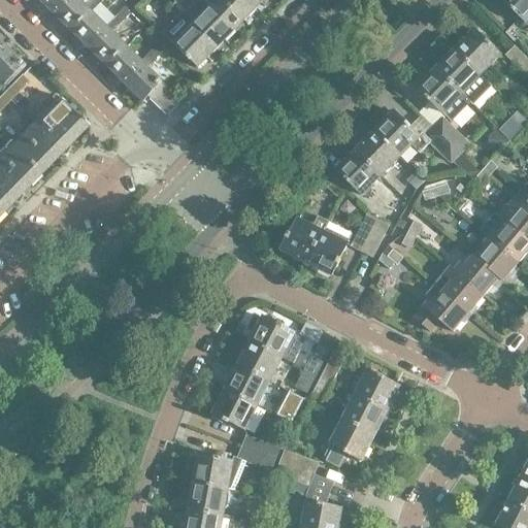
[(39,0),(56,15),(70,0),(39,0)]
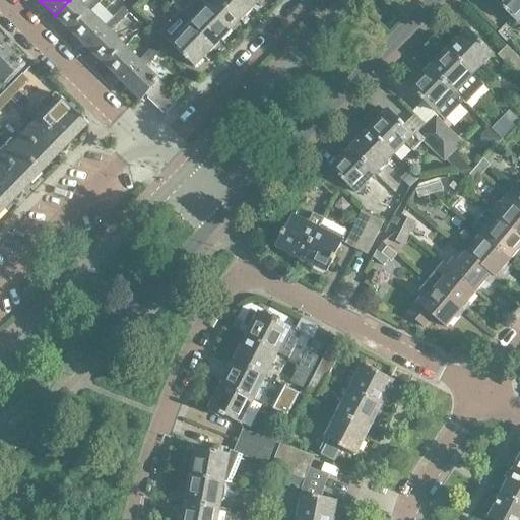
[(69,0),(55,15),(72,33),(91,13),(80,3),(83,0),(69,0)]
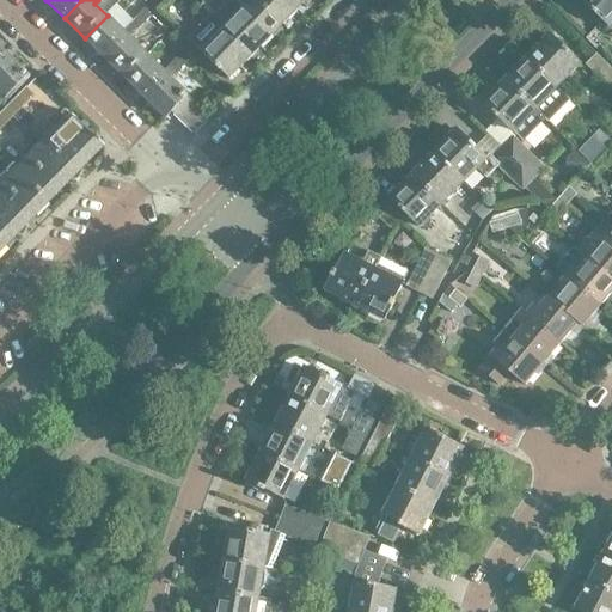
[(234,0),(231,0),(216,14),(224,22),(219,26),(250,56),(254,60),(257,56),(259,59),(265,51),(259,46),(271,35),(244,8),(234,0)]
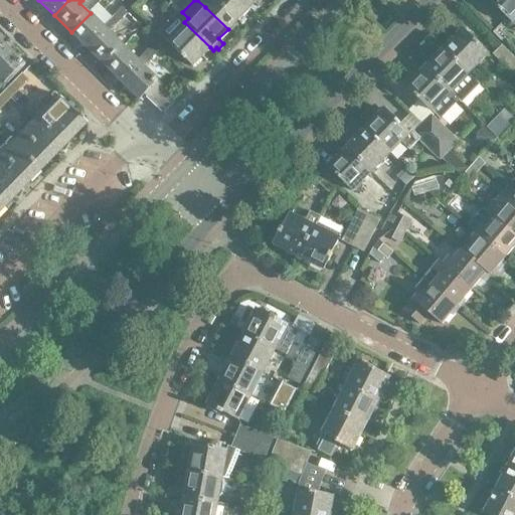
[(212,0),(205,7),(228,29),(236,20),(241,25),(247,20),(242,15),(246,11),(233,0),(212,0)]
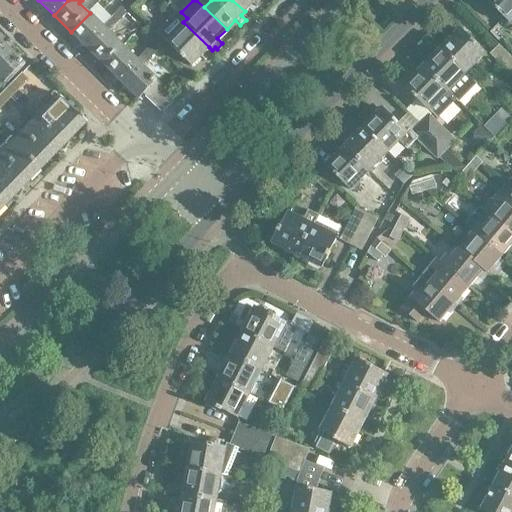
[(232,0),(245,11),(248,8),(253,12),(258,8),(253,3),(255,0),(232,0)]
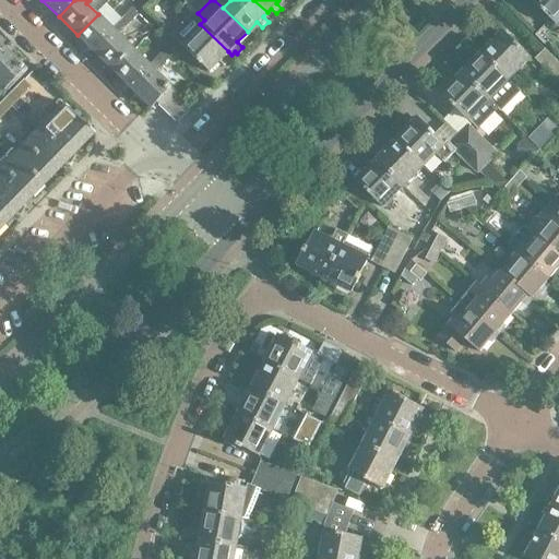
[(558,0),(530,0),(533,2),(532,6),(536,9),(538,9),(556,26),(556,25),(558,27),(558,0)]
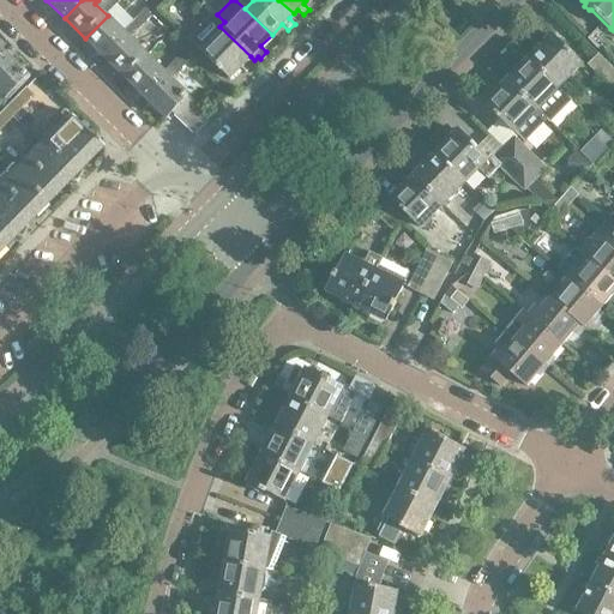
[(202,8),(197,12),(206,22),(216,13),(206,5),(205,4),(202,8)]
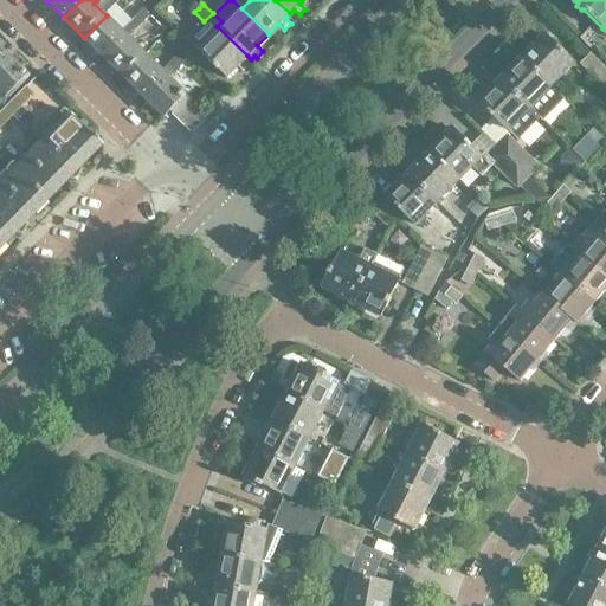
[(143,10),(133,20),(140,27),(150,17),(143,10)]
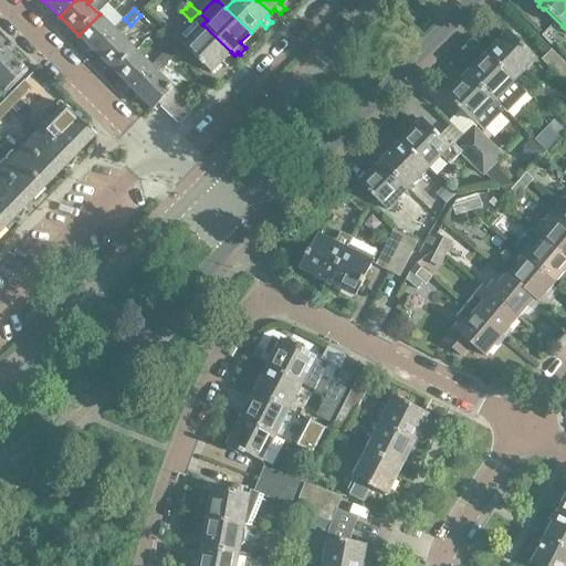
[(190,20),(174,37),(186,49),(188,50),(181,56),(198,73),(205,66),(211,73),(221,62),(227,67),(232,62),(227,56),(231,52),(202,24),(207,20),(200,13),(199,12),(190,20)]
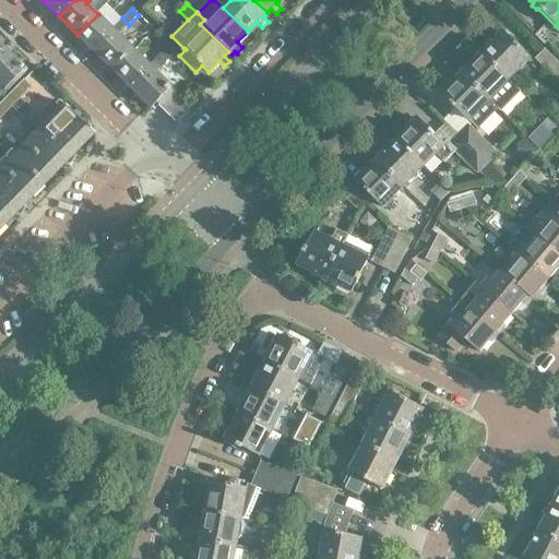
[(98,14),(78,35),(96,54),(117,33),(119,35),(129,25),(122,19),(113,28),(98,14)]
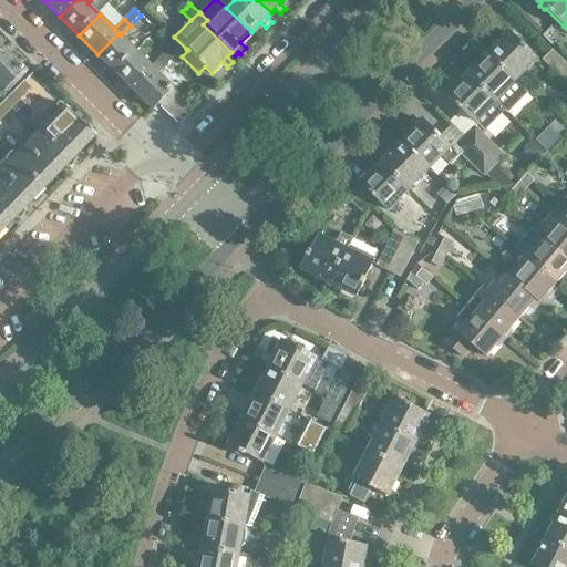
[(502,48),(492,57),(516,81),(537,59),(509,32),(498,44),(502,48)]
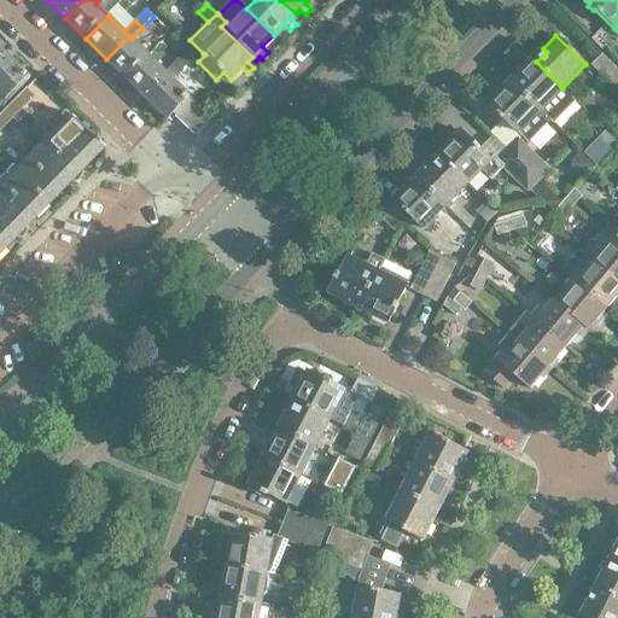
[(129,36),(106,59),(128,80),(150,57),(132,39),(129,36)]
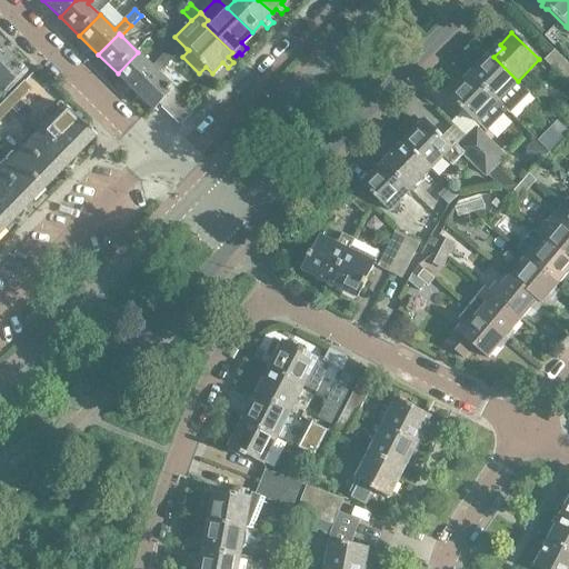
[(172,47),(162,57),(169,62),(179,52),(172,47)]
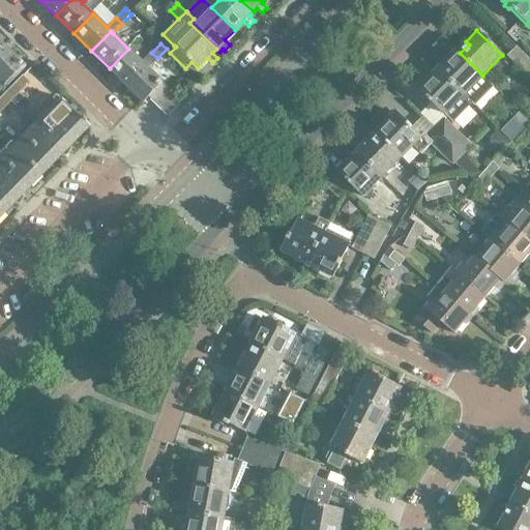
[(20,66),(2,48),(0,49),(0,84),(1,85),(20,66)]
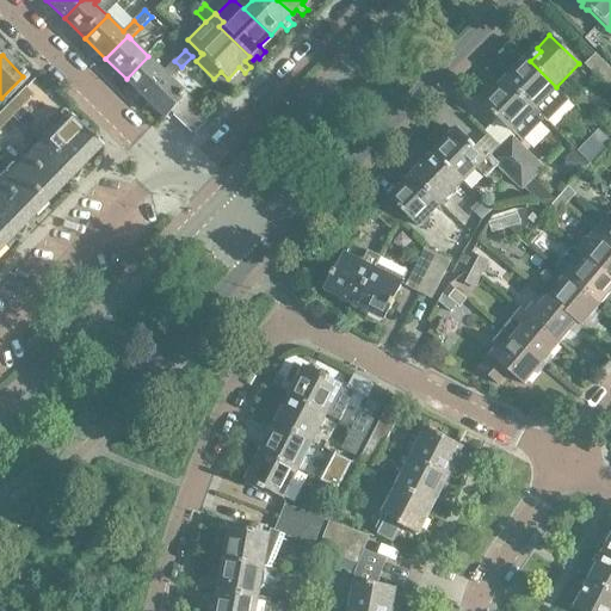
[(610,69),(596,55),(594,55),(586,65),(610,90),(610,69)]
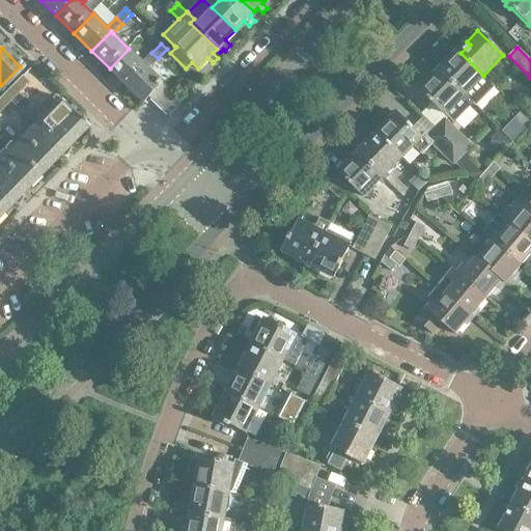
[(129,49),(110,68),(128,86),(146,66),(148,67),(158,58),(151,53),(143,62),(129,49)]
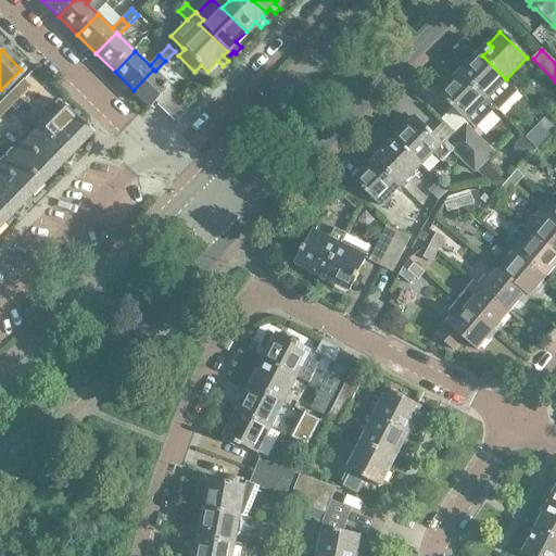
[(470,61),(459,73),(487,99),(496,109),(498,111),(518,91),(506,79),(482,55),(475,64),(470,61)]
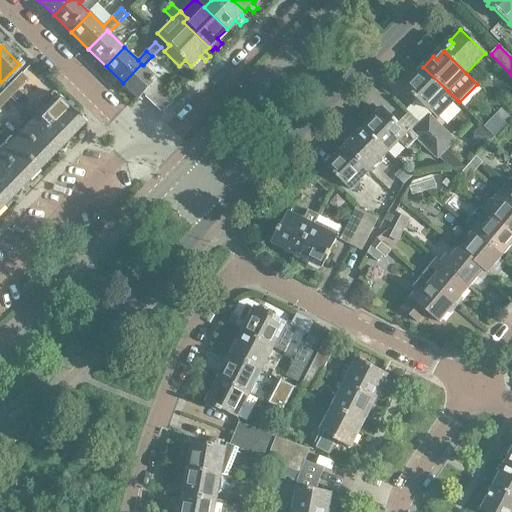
[(141,64),(123,83),(139,99),(144,94),(144,95),(157,82),(156,82),(158,80),(143,65),(141,64)]
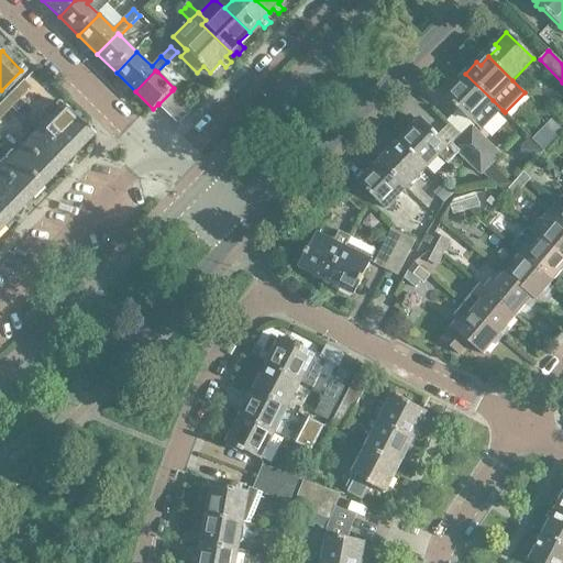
[(465,74),(444,95),(482,131),(503,110),(493,100),(465,74)]
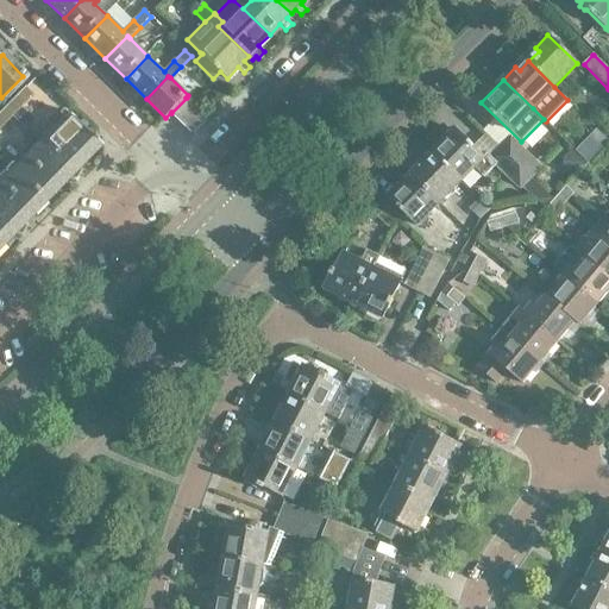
[(25,87),(4,108),(12,117),(33,95),(25,87)]
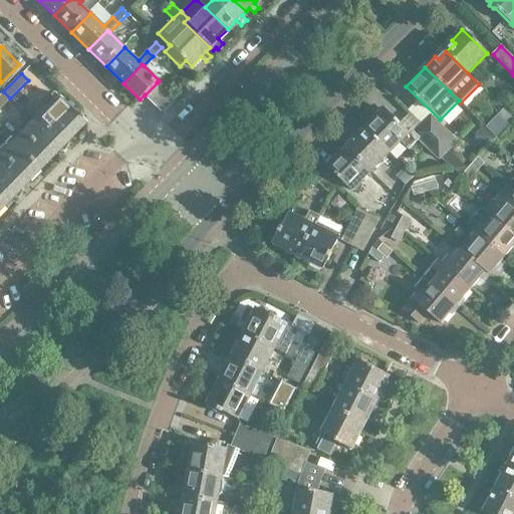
[(158,82),(145,95),(163,112),(176,100),(158,82)]
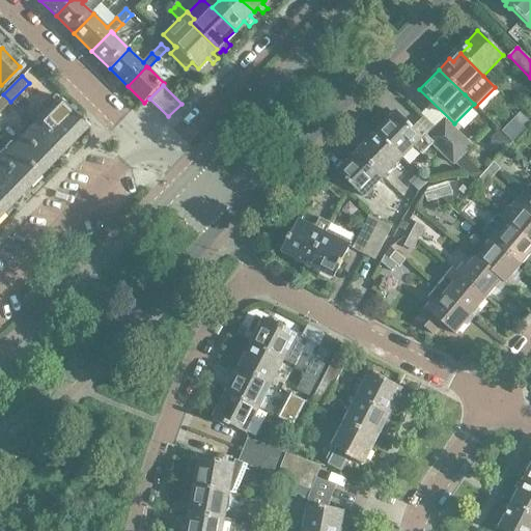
[(3,94),(0,98),(0,112),(10,102),(3,94)]
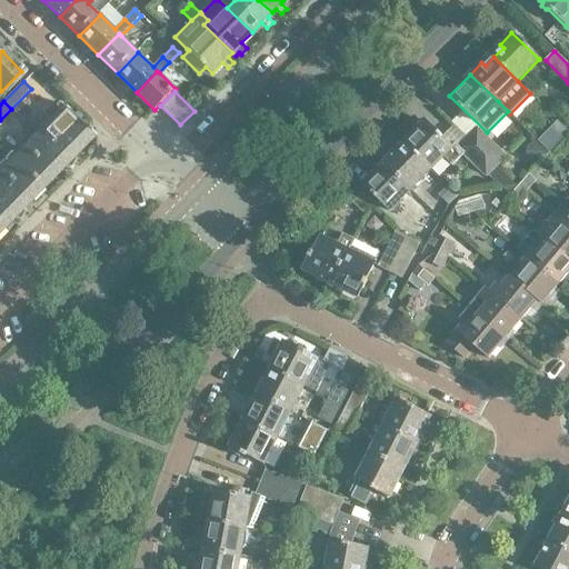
[(9,152),(7,156),(42,191),(63,169),(69,171),(73,163),(72,161),(93,139),(88,133),(89,132),(87,129),(85,129),(58,103),(55,107),(58,111),(45,125),(13,157),(9,152)]
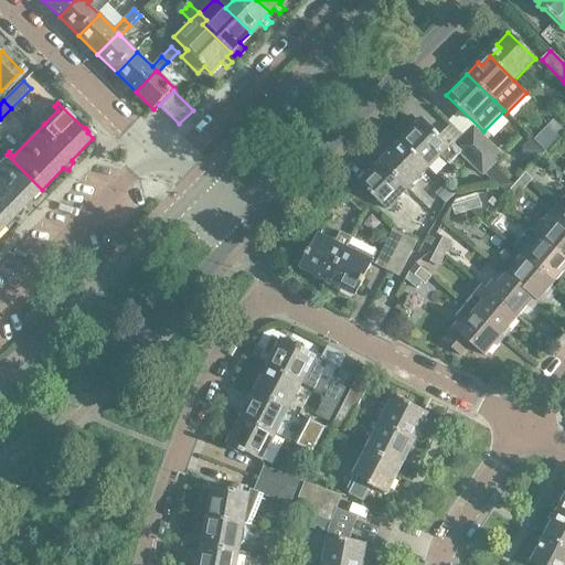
[(412,134),(403,144),(428,168),(439,156),(448,164),(460,153),(482,176),(483,174),(496,187),(498,187),(499,188),(514,184),(492,163),(464,137),(456,146),(451,141),(447,146),(420,119),(409,131),(412,134)]
